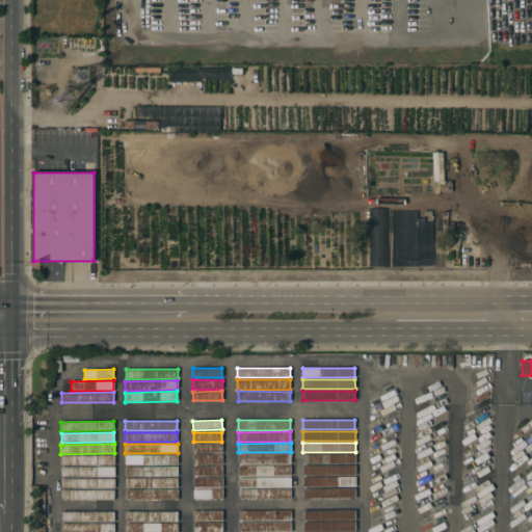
[(221,444),(221,453),(192,453),(192,444),(221,444)]
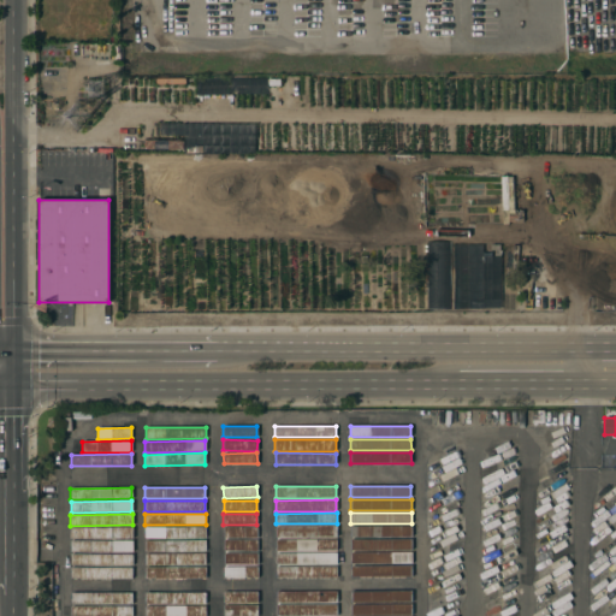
[(337,526),(337,537),(277,538),(276,527),(337,526)]
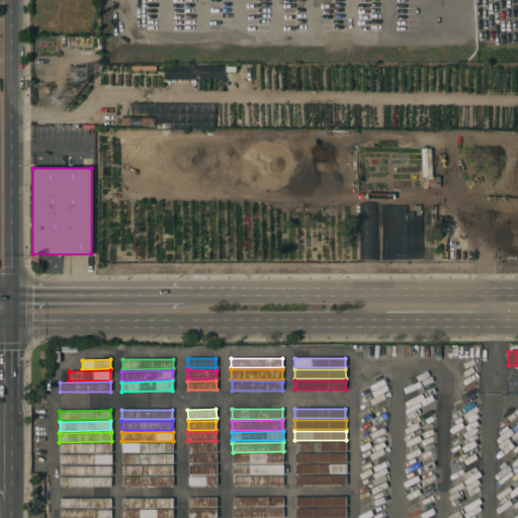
[(346,442),(346,451),(294,451),(294,442),(346,442)]
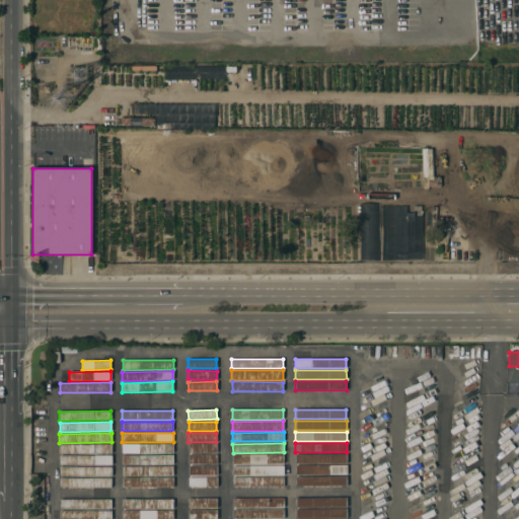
[(112,444),(112,453),(59,453),(59,444),(112,444)]
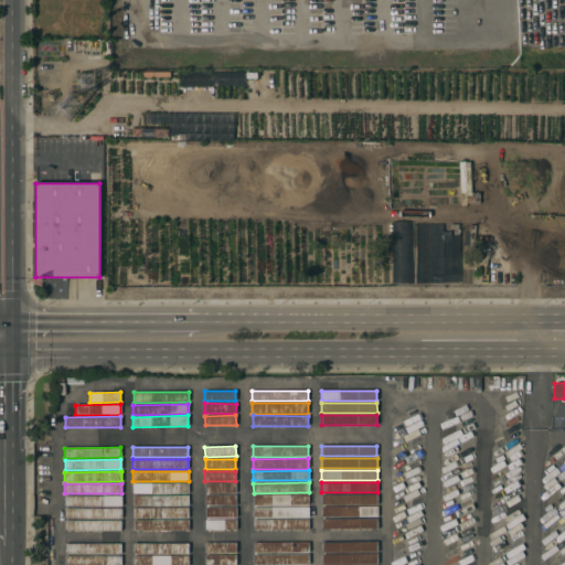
[(189,483),(189,493),(132,493),(132,483),(189,483)]
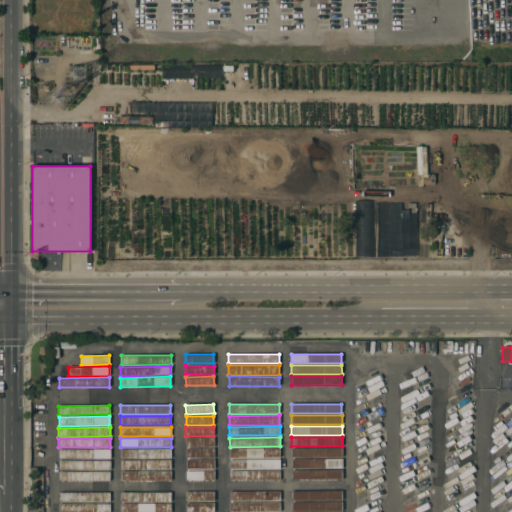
[(214,438),(214,447),(186,447),(186,438),(214,438)]
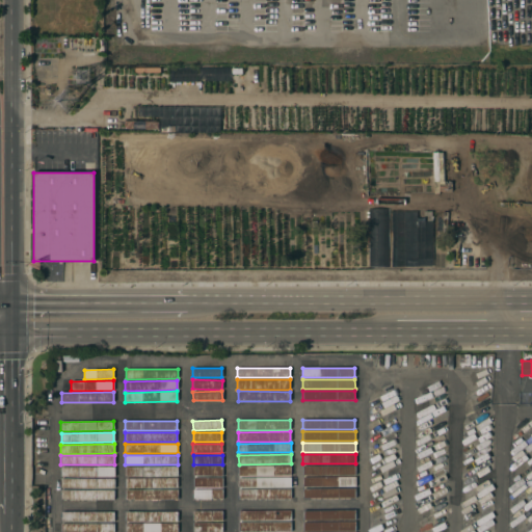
[(291,466),(291,475),(239,476),(239,467),(291,466)]
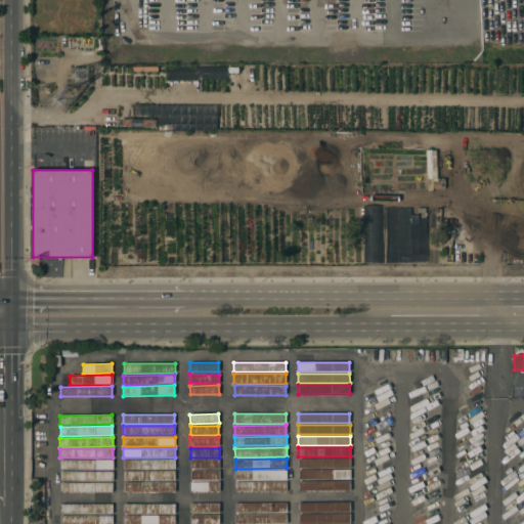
[(350,459),(350,468),(298,468),(298,459),(350,459)]
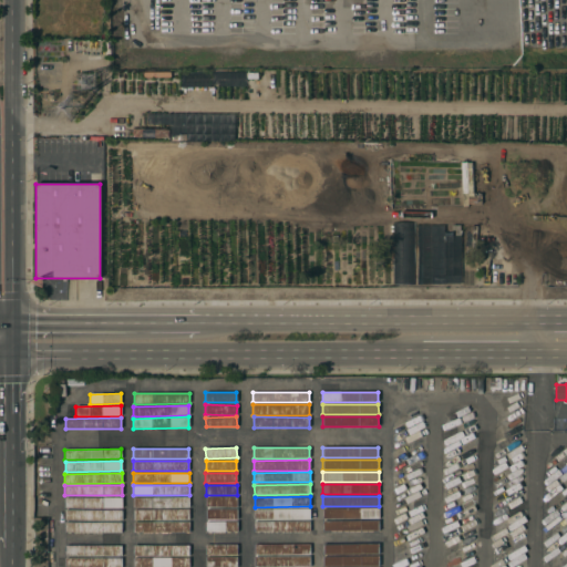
[(122,497),(122,507),(64,507),(64,497),(122,497)]
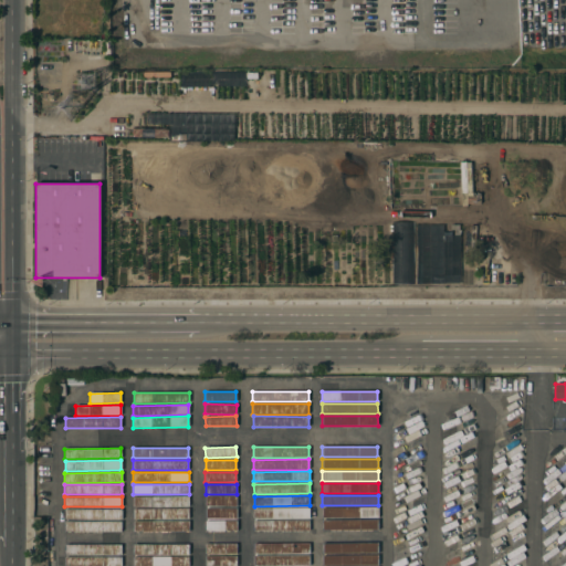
[(188,496),(189,506),(133,507),(133,498),(188,496)]
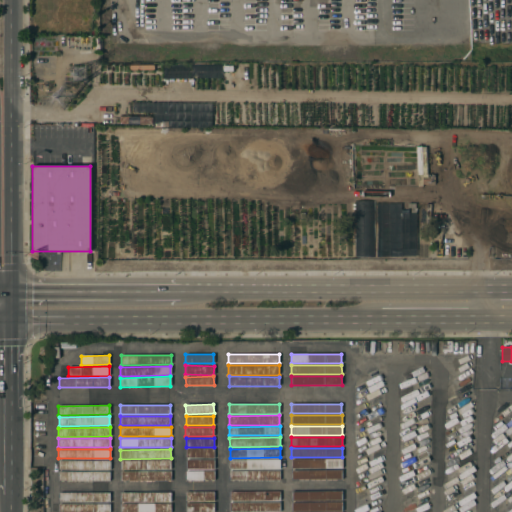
[(214,449),(214,458),(186,458),(186,449),(214,449)]
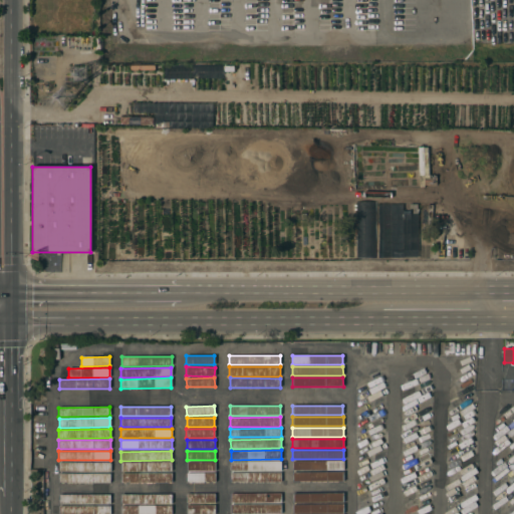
[(281,461),(281,471),(231,471),(230,462),(281,461)]
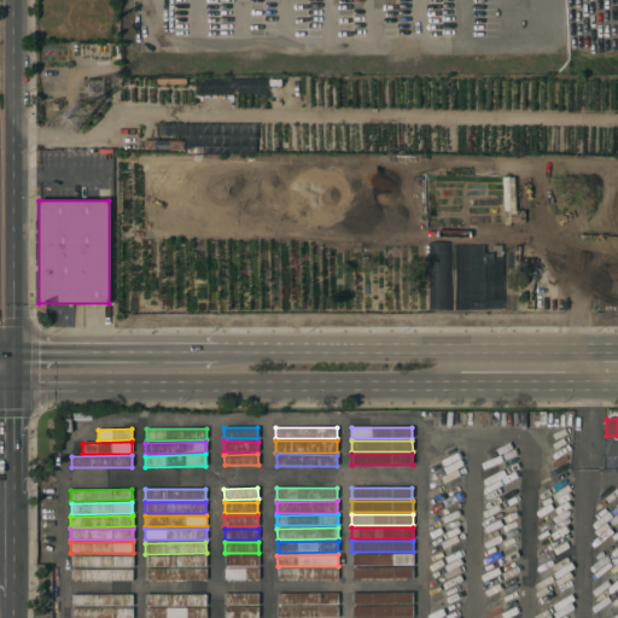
[(413,554),(413,565),(353,565),(353,554),(413,554)]
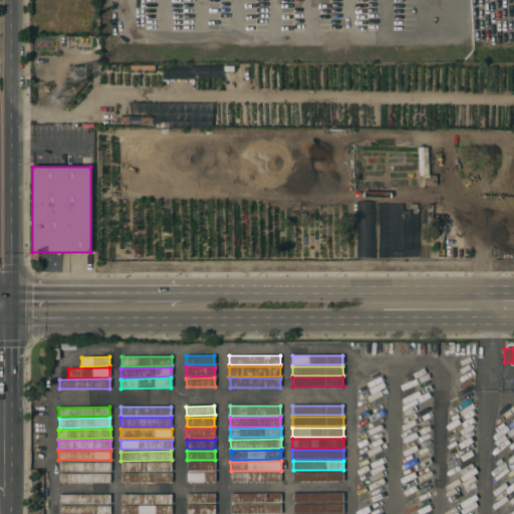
[(110,463),(110,472),(59,472),(59,462),(110,463)]
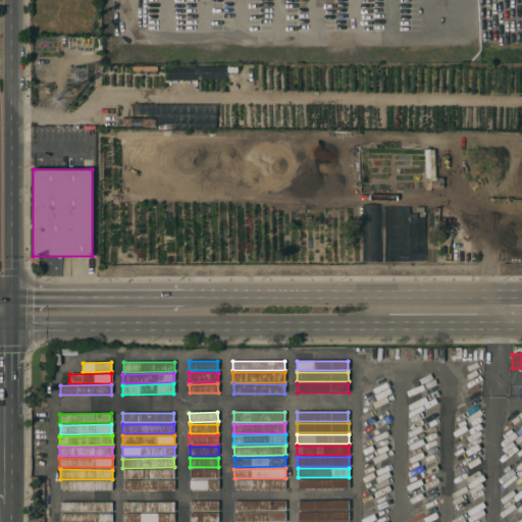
[(173,469),(174,478),(122,479),(122,470),(173,469)]
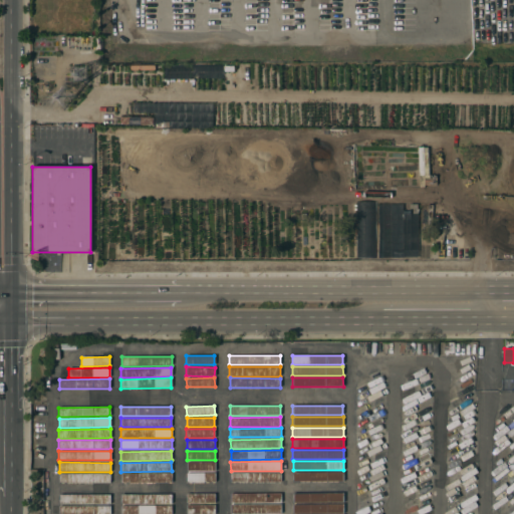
[(215,462),(215,471),(187,471),(187,462),(215,462)]
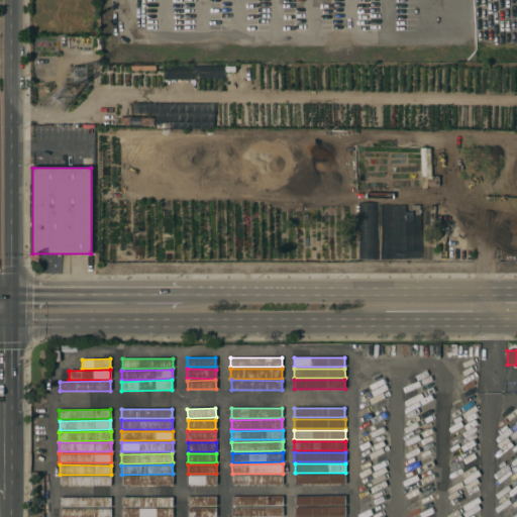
[(345,475),(345,484),(295,484),(295,475),(345,475)]
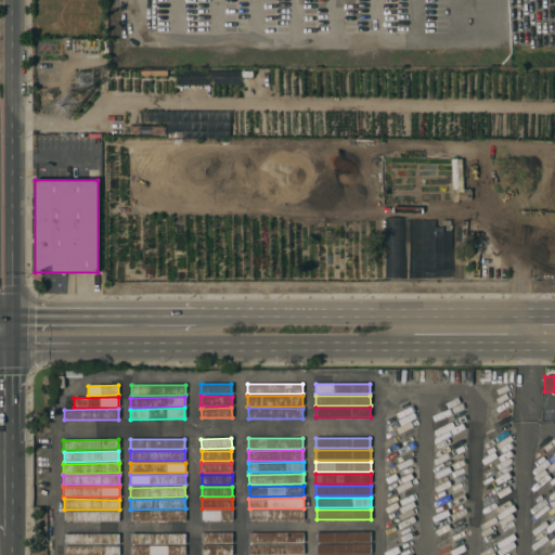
[(232,511),(232,520),(202,521),(202,511),(232,511)]
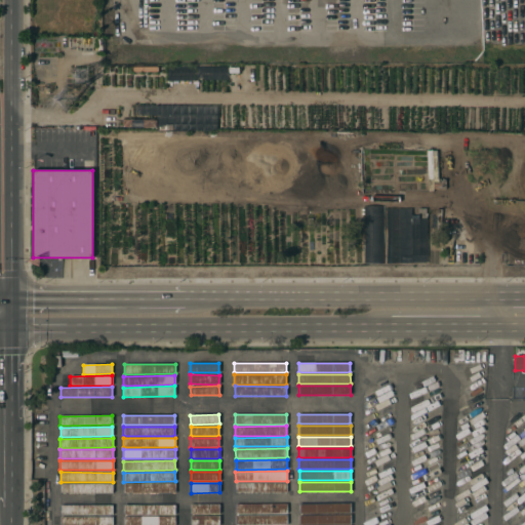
[(287,483),(287,492),(236,492),(236,483),(287,483)]
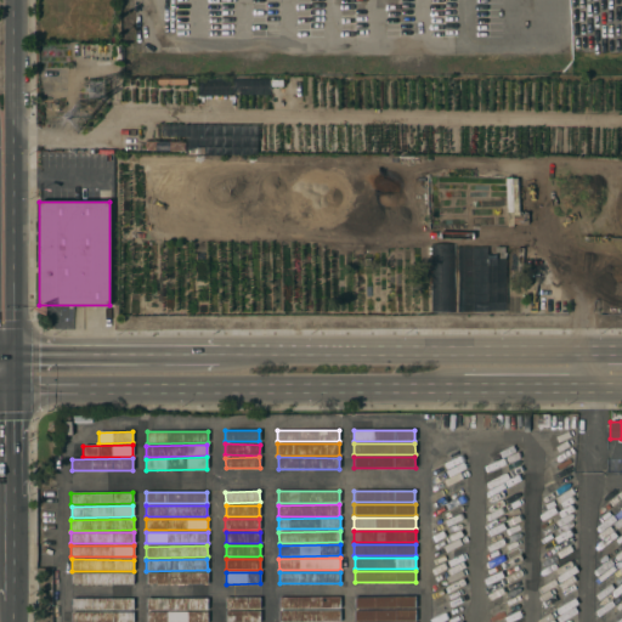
[(133,574),(133,584),(72,584),(72,574),(133,574)]
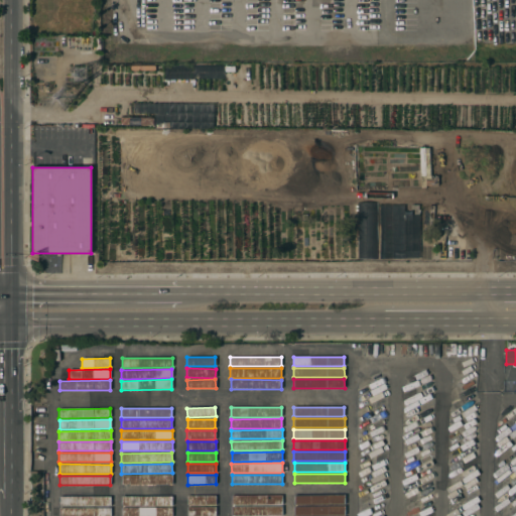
[(172,476),(172,485),(121,485),(121,476),(172,476)]
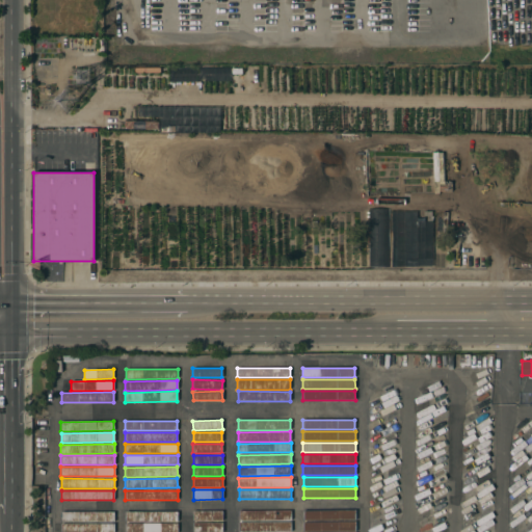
[(291,510),(291,520),(239,521),(238,511),(291,510)]
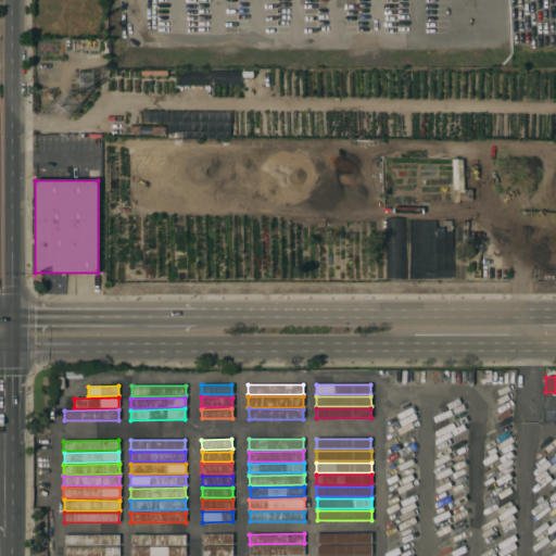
[(371,533),(371,543),(317,544),(317,533),(371,533)]
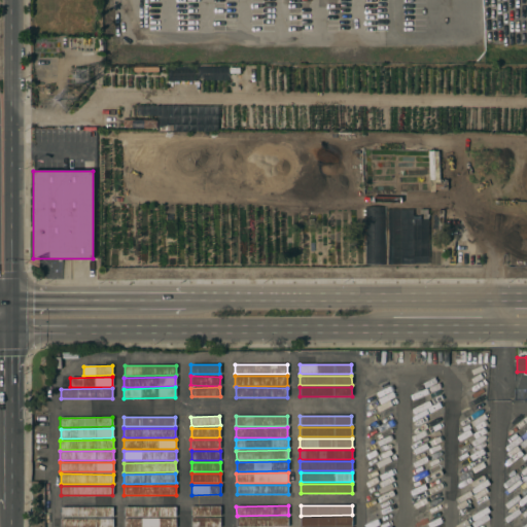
[(176,506),(176,517),(124,517),(124,506),(176,506)]
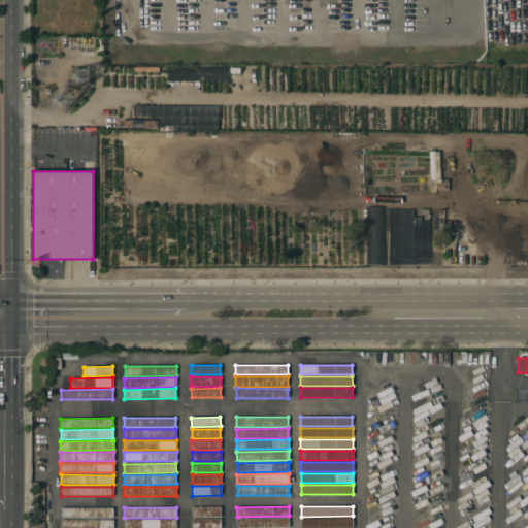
[(221,507),(221,517),(192,517),(192,507),(221,507)]
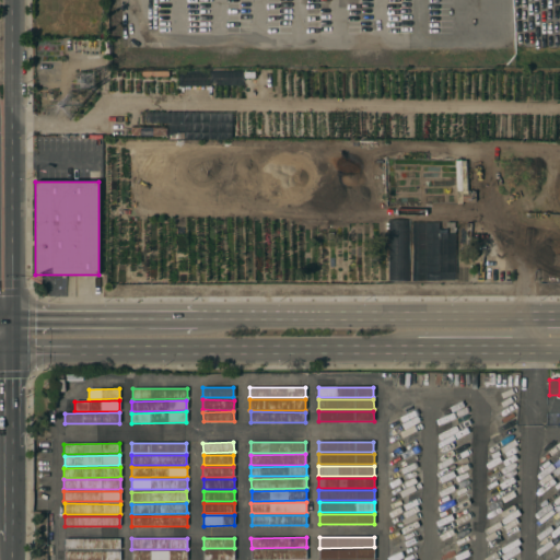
[(120,539),(120,549),(65,549),(65,539),(120,539)]
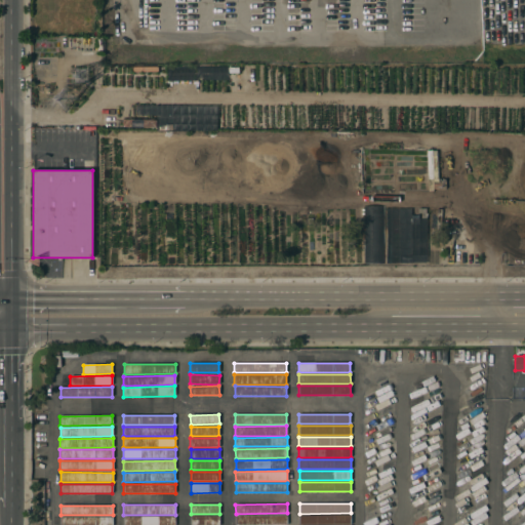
[(351,515),(351,524),(299,524),(299,516),(351,515)]
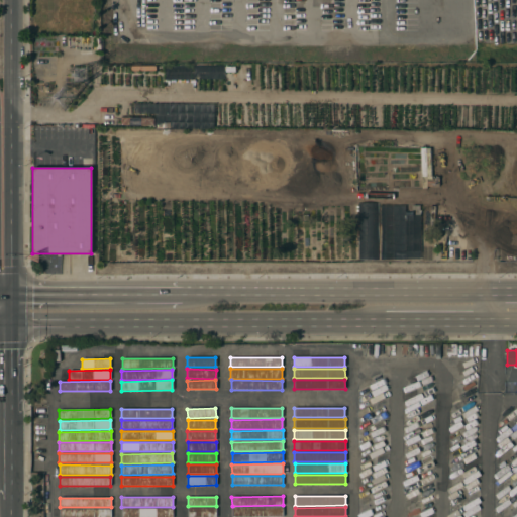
[(173,509),(173,516),(121,516),(121,508),(173,509)]
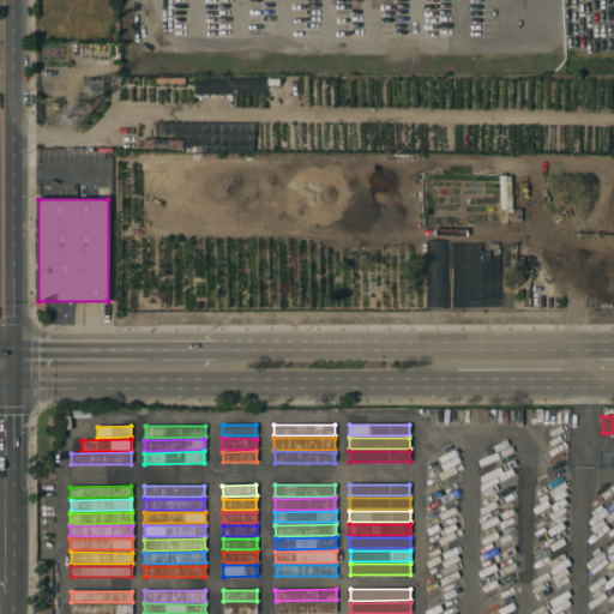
[(257,603),(257,613),(223,613),(223,603),(257,603)]
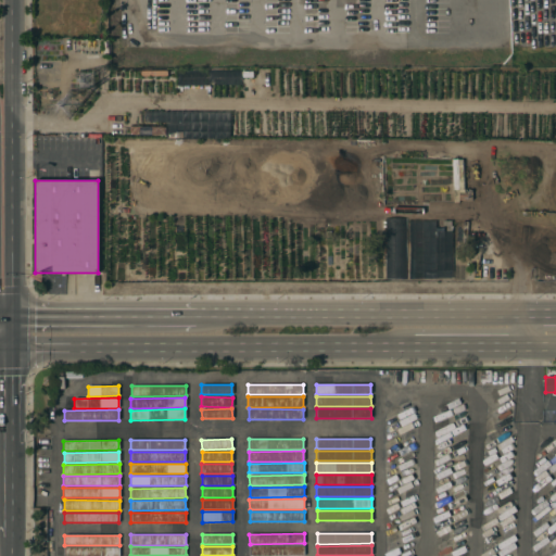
[(304,546),(304,555),(249,555),(249,546),(304,546)]
